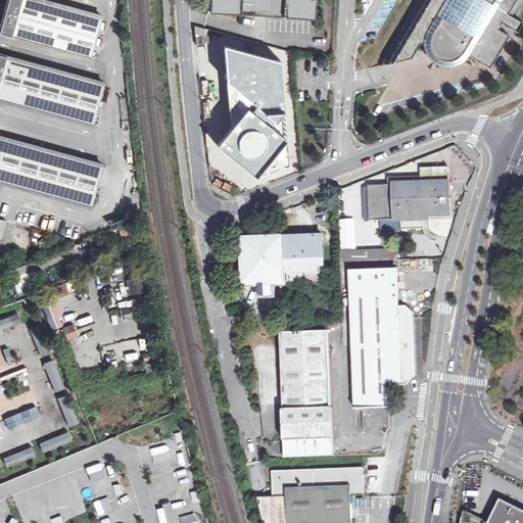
[(42,0),(9,0),(6,10),(10,11),(9,15),(5,14),(0,34),(91,58),(102,16),(42,0)]
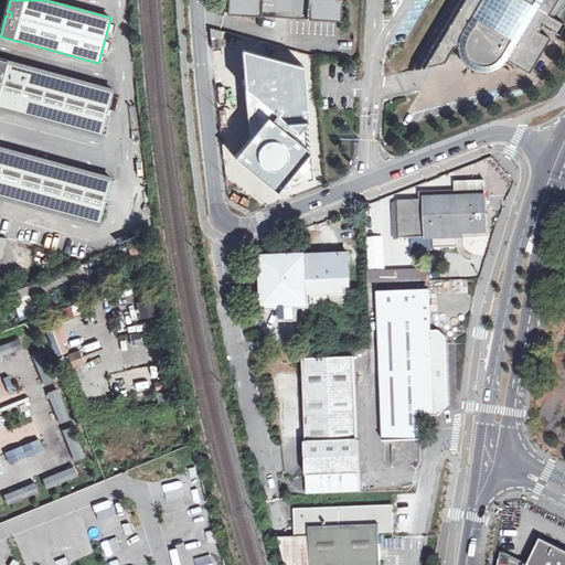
[(285,0),(228,0),(227,13),(284,17),(285,0)]
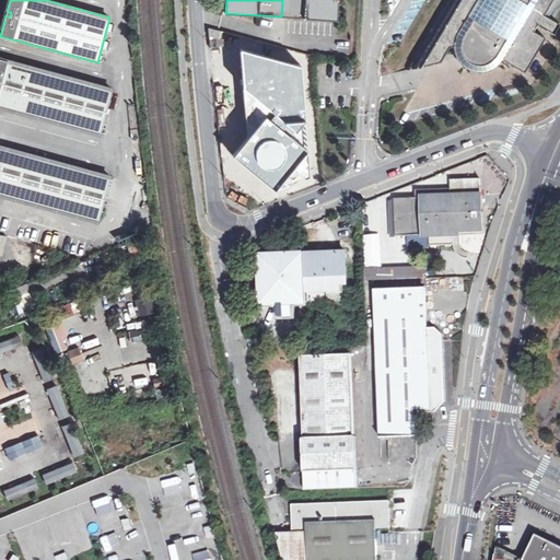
[(338,0),(282,0),(281,16),(289,16),(338,20),(338,0)]
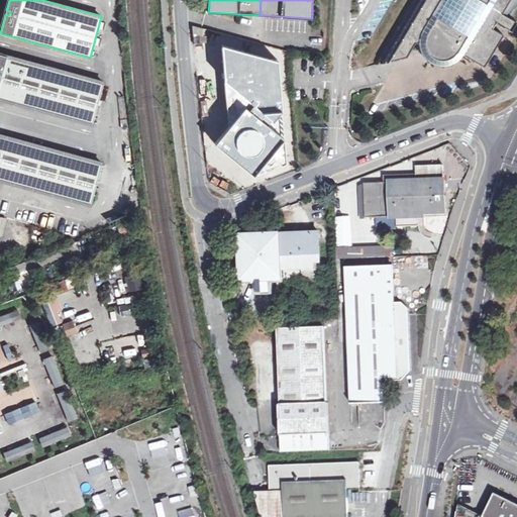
[(472,59),(484,66),(494,49),(490,46),(495,38),(499,41),(503,34),(492,27),(496,21),(511,30),(516,21),(512,18),(516,8),(516,0),(413,0),(376,65),(400,58),(409,42),(413,45),(420,33),(426,27),(429,29),(427,31),(427,34),(426,37),(425,39),(425,42),(425,45),(425,47),(426,50),(427,53),(429,55),(430,57),(432,58),(435,60),(437,61),(439,62),(442,62),(444,62),(447,61),(449,60),(451,60),(453,59),(454,58),(456,57),(457,55),(459,54),(460,52),(462,49),(474,56),(472,59)]
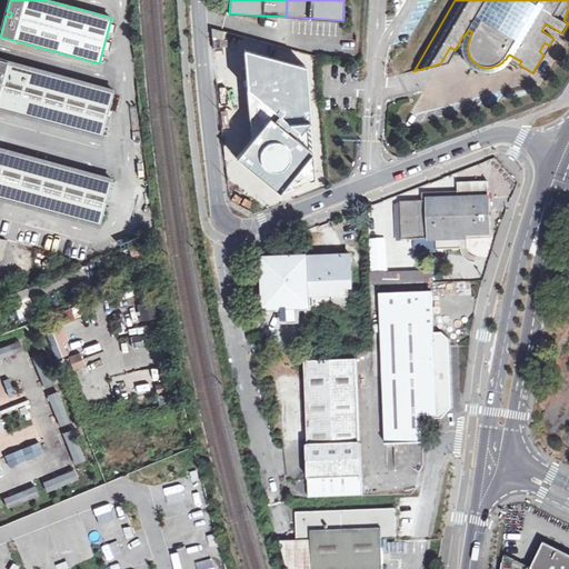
[(226,31),(212,28),(212,37),(223,39),(226,31)]
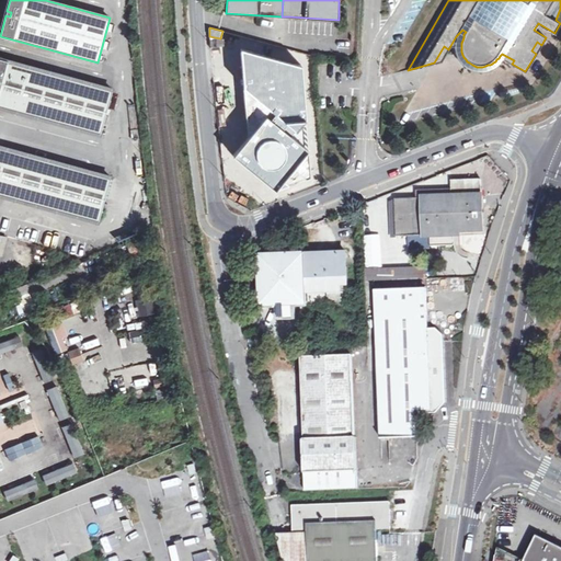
[(512,64),(514,60),(502,54),(500,56),(499,58),(496,59),(495,61),(493,63),(492,64),(490,65),(488,65),(485,66),(482,67),(480,67),(477,67),(474,66),(472,65),(469,63),(467,61),(466,59),(464,57),(462,55),(461,52),(461,49),(461,46),(461,43),(462,41),(464,37),(464,34),(466,32),(462,30),(456,36),(454,46),(455,50),(457,56),(459,60),(462,64),(471,69),(477,70),(482,71),(488,70),(496,66),(500,63),(503,58),(512,64)]
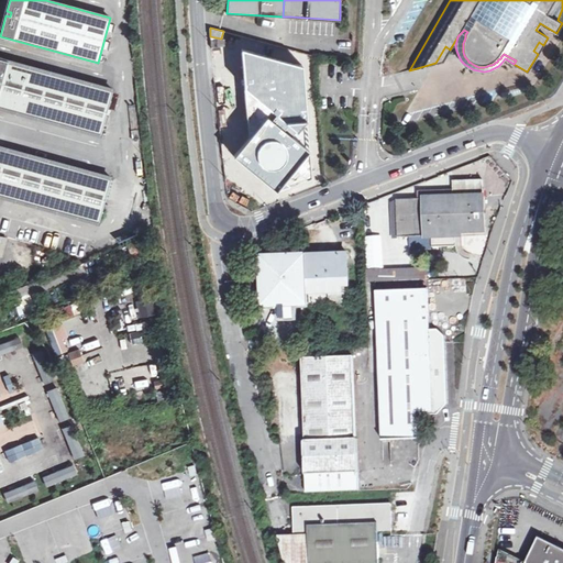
[(538,54),(543,45),(539,42),(533,51),(538,54)]
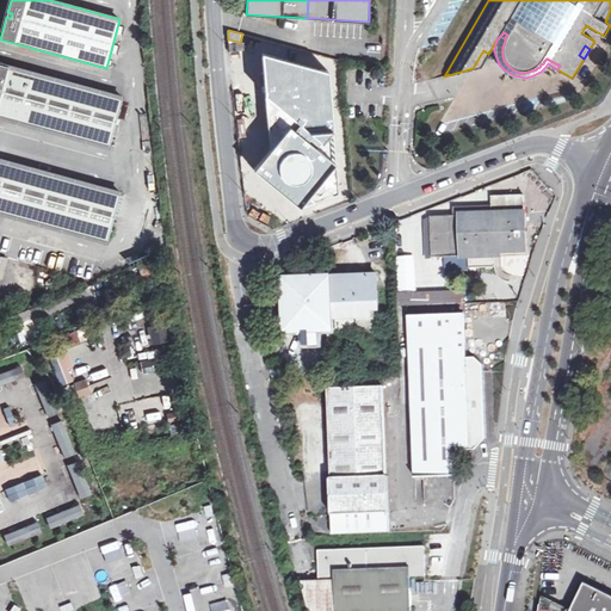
[(488,54),(483,50),(473,68),(481,67),(488,54)]
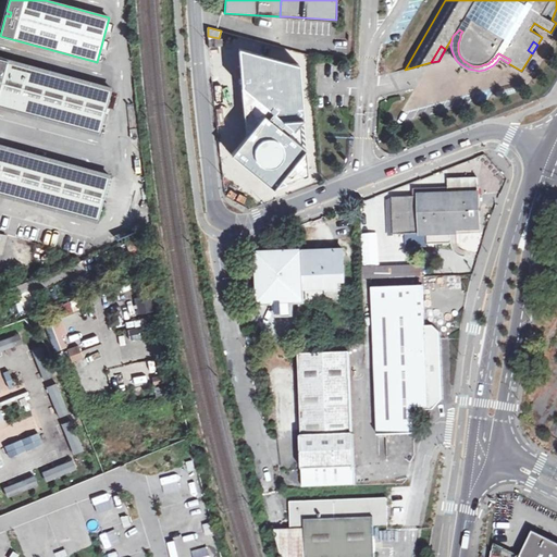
[(274,188),(308,175),(301,63),(238,47),(246,137),(232,153),(274,188)]
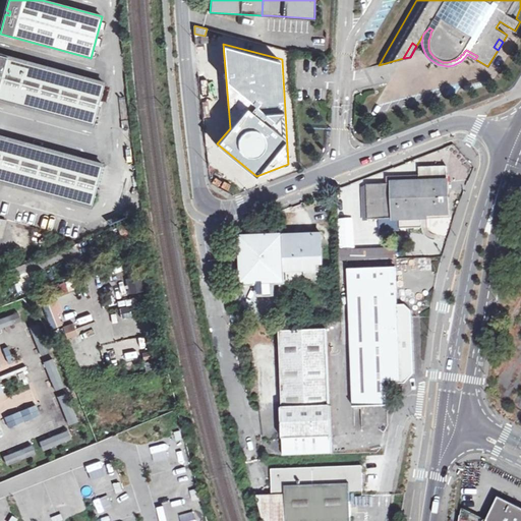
[(0,99),(93,124),(105,82),(7,56),(0,54),(0,99)]
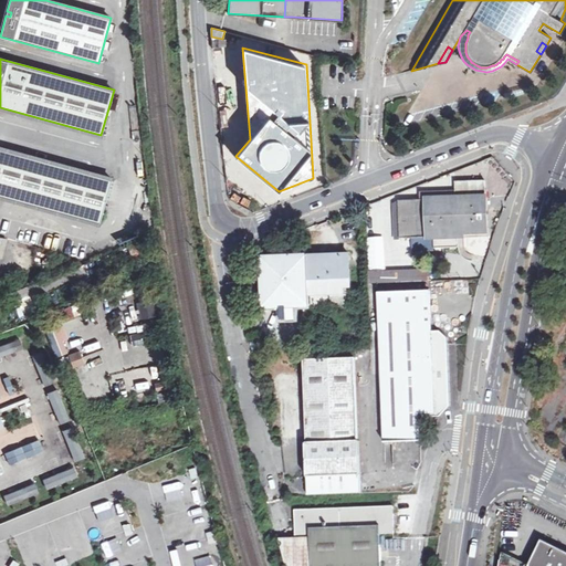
[(0,196),(100,223),(112,179),(112,178),(0,147),(0,196)]
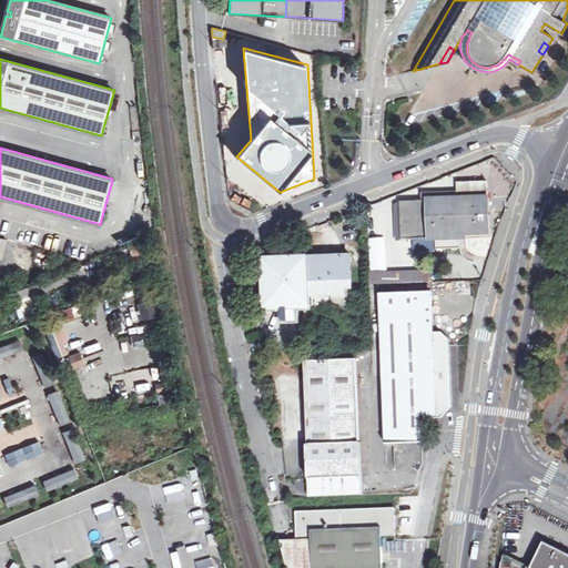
[(401,202),(403,240),(467,237),(467,233),(489,232),(487,181),(457,182),(458,200),(401,202)]
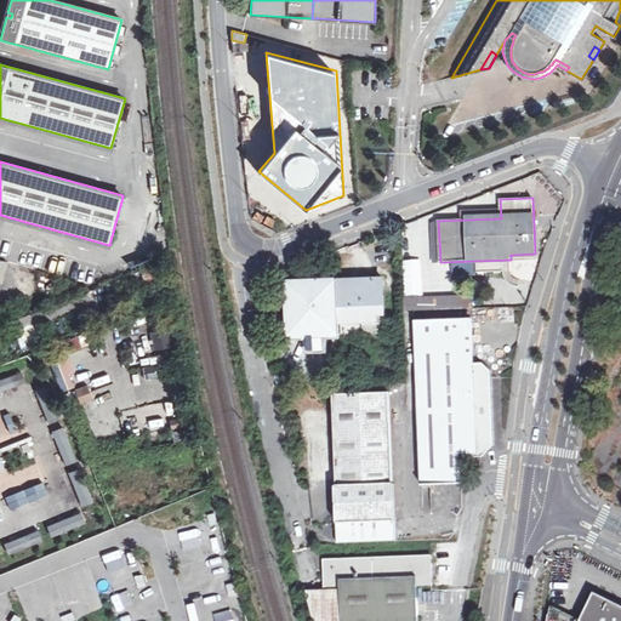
[(17,241),(15,249),(27,252),(29,245),(17,241)]
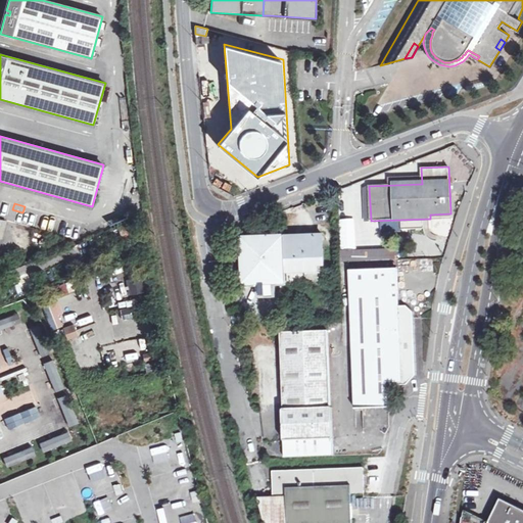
[(285,237),(287,283),(325,281),(323,235),(285,237)]
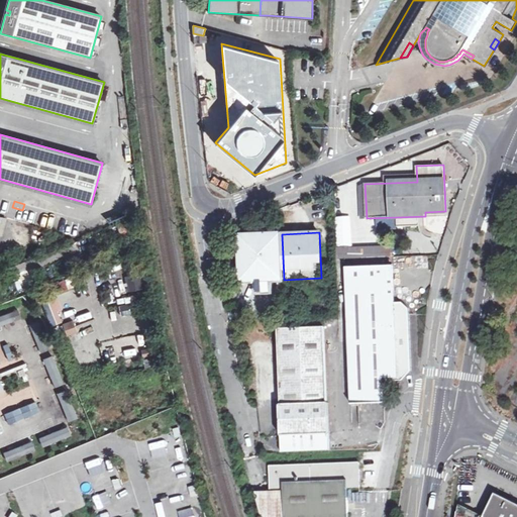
[(282,234),(239,235),(241,281),(284,280),(282,234)]
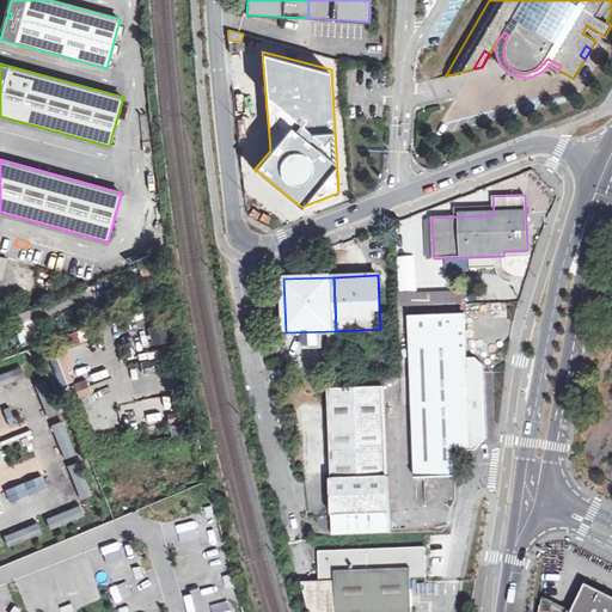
[(454,447),(471,447),(487,434),(484,365),(477,357),(466,357),(465,314),(410,316),(415,478),(424,478),(453,477),(456,477),(454,447)]
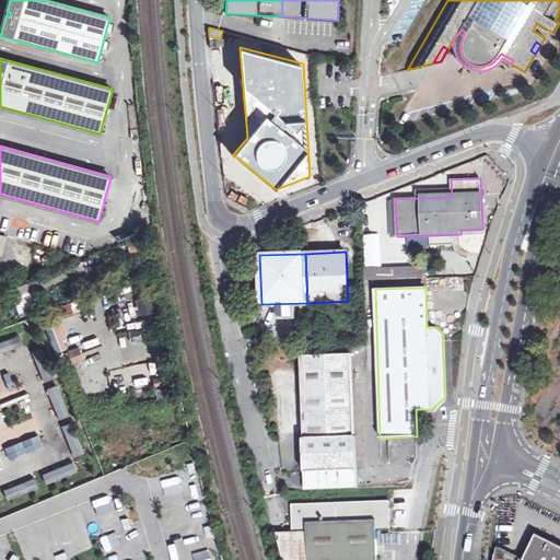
[(59,307),(62,317),(74,315),(72,304),(59,307)]
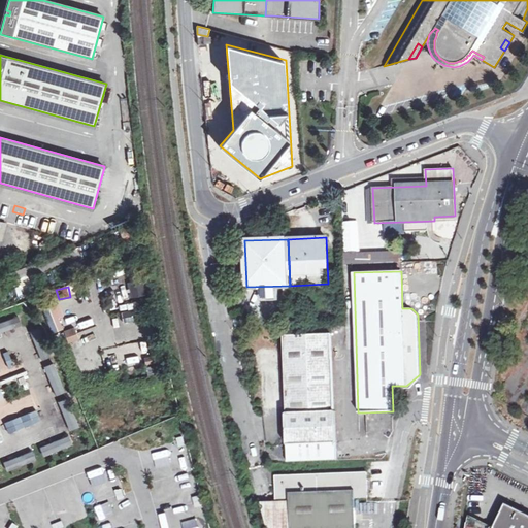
[(52,307),(44,310),(52,333),(60,330),(52,307)]
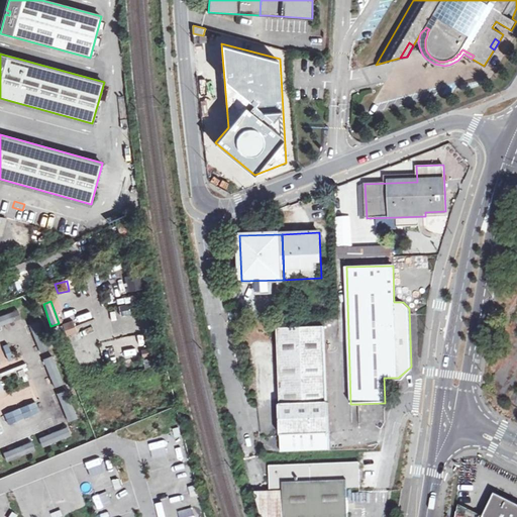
[(7,322),(20,318),(18,312),(5,316),(7,322)]
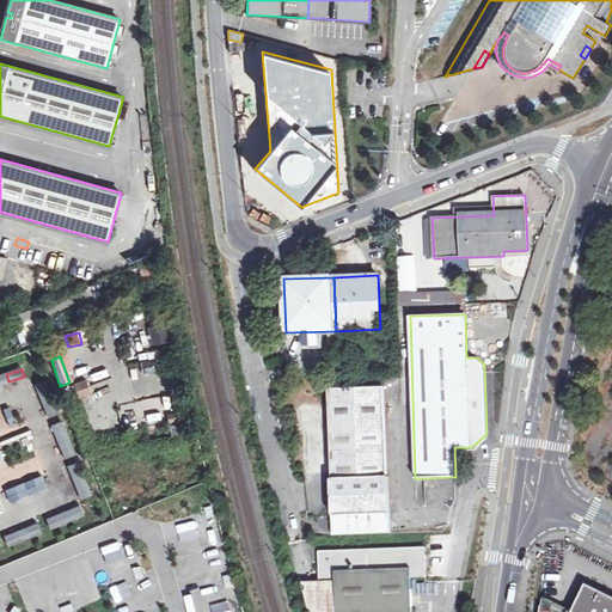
[(86,379),(74,384),(79,398),(91,392),(86,379)]
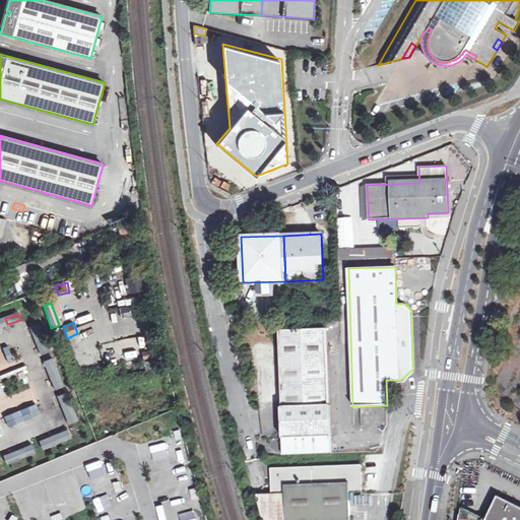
[(39,323),(29,327),(41,354),(51,351),(39,323)]
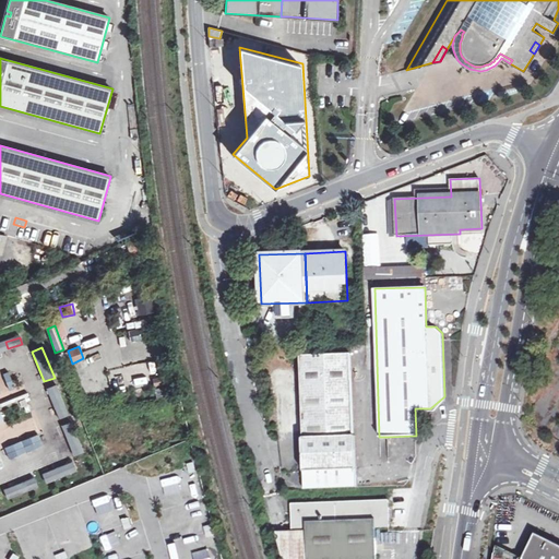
[(302,437),(305,488),(356,485),(356,436),(354,436),(352,354),(301,356),(305,437),(302,437)]
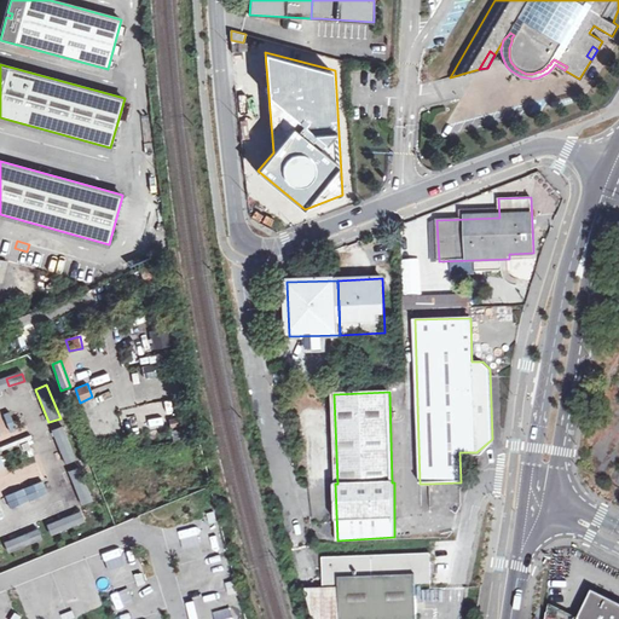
[(64,427),(52,431),(65,464),(76,460),(64,427)]
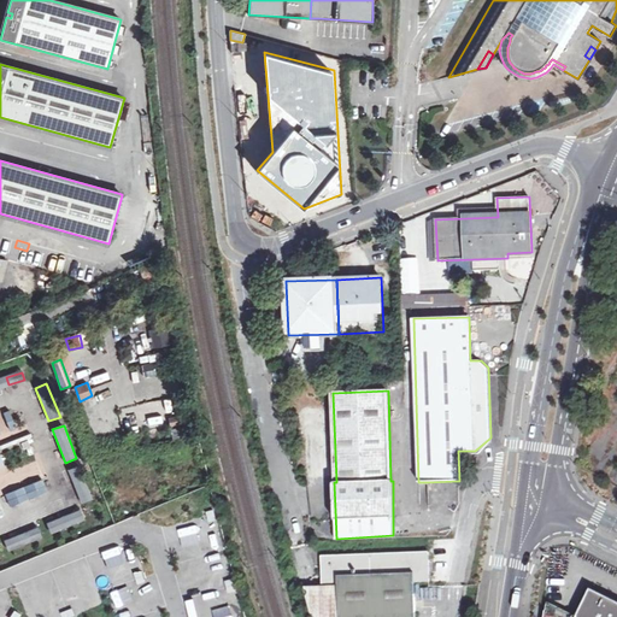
[(83,501),(89,499),(76,468),(70,470),(83,501)]
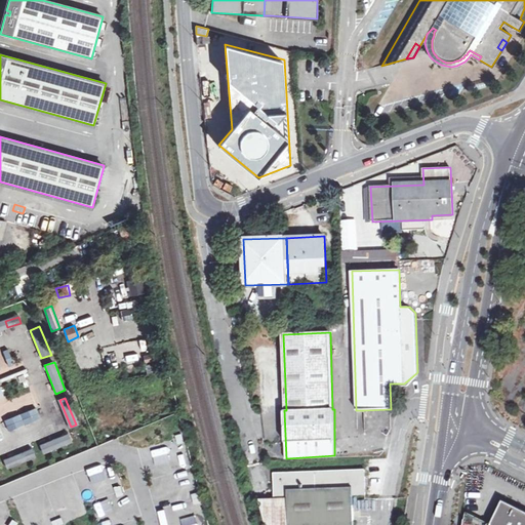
[(37,409),(5,418),(7,430),(40,420),(37,409)]
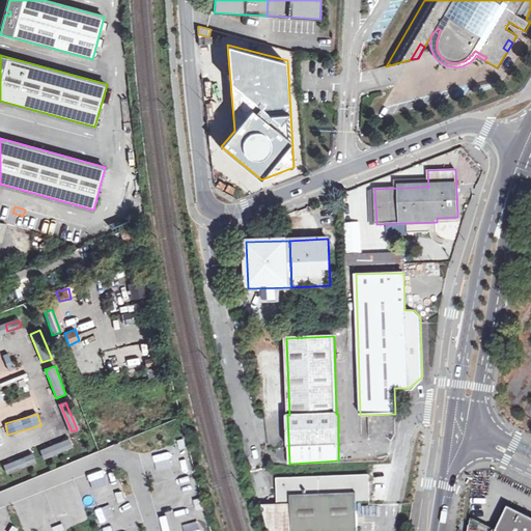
[(44,459),(75,447),(71,437),(39,450),(44,459)]
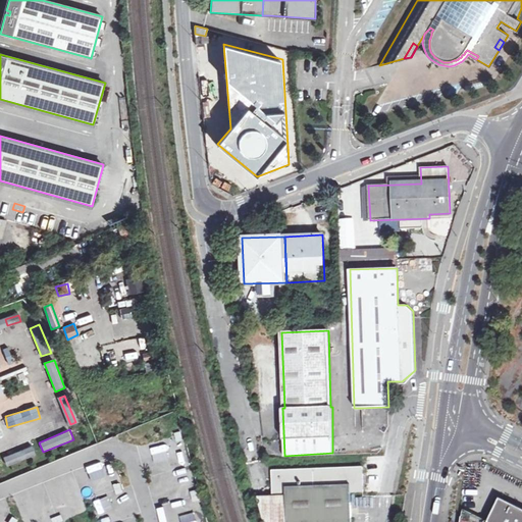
[(161,452),(171,448),(168,439),(158,444),(161,452)]
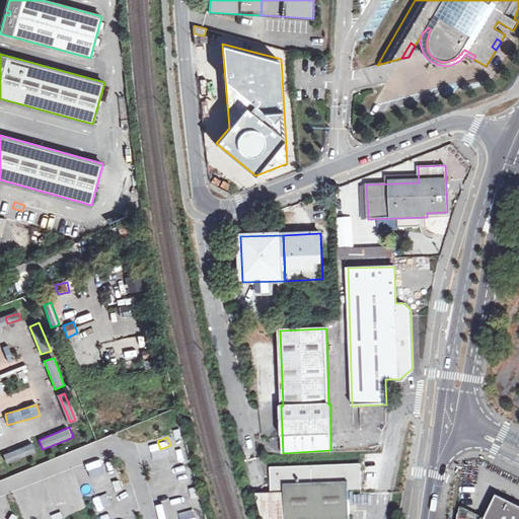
[(270,493),(282,492),(283,518),(347,518),(346,489),(359,489),(358,463),(269,467),(270,493)]
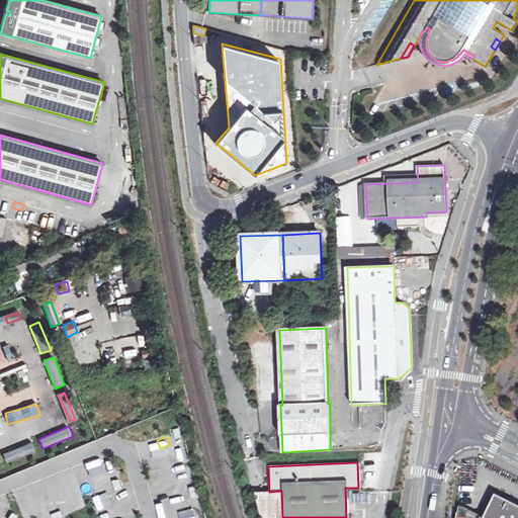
[(164,469),(168,484),(182,481),(179,466),(164,469)]
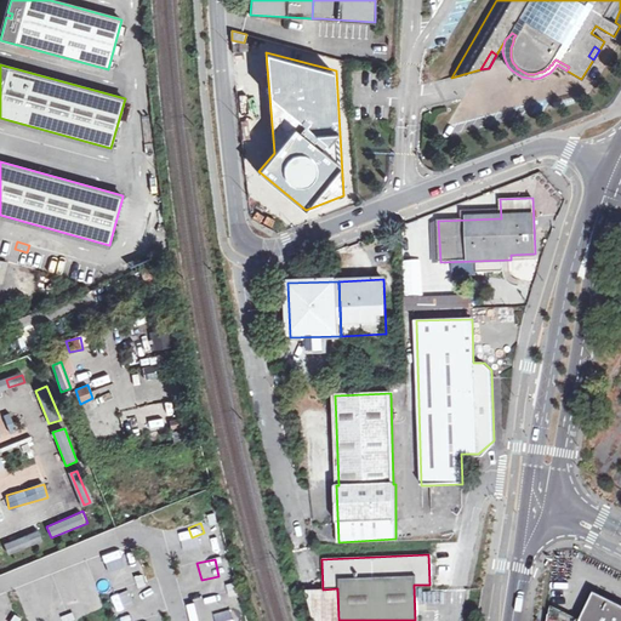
[(141,569),(103,570),(104,582),(141,581),(141,569)]
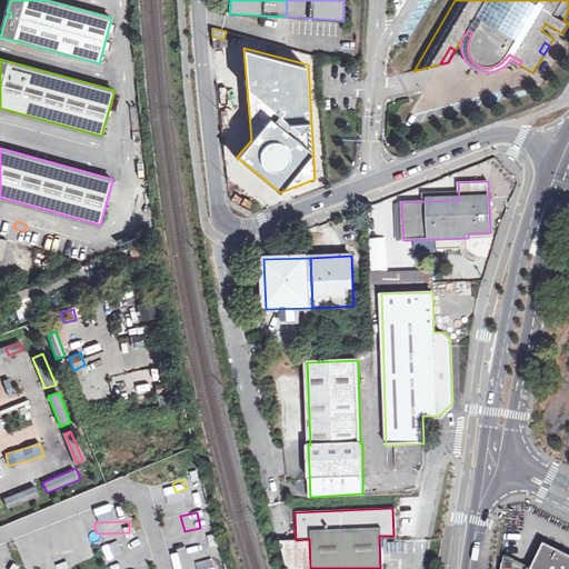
[(310,568),(309,539),(296,540),(278,540),(286,568),(310,568)]
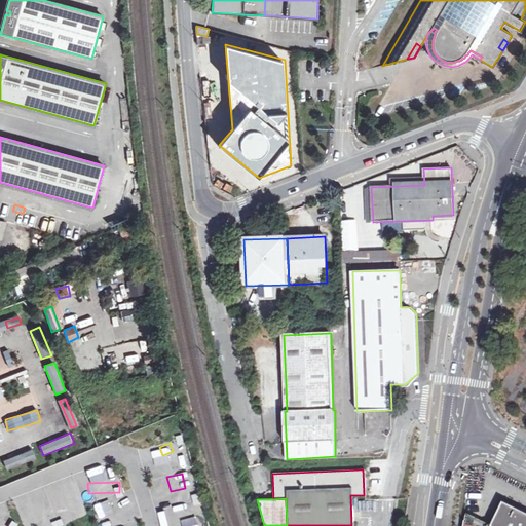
[(74,502),(64,504),(68,518),(77,515),(74,502)]
